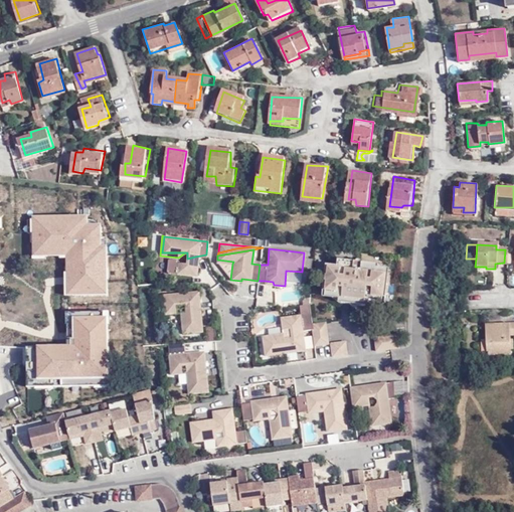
[(205,258),(206,254),(195,257),(187,259),(176,262),(168,264),(151,269),(140,273),(168,266),(192,260),(197,259),(205,258)]
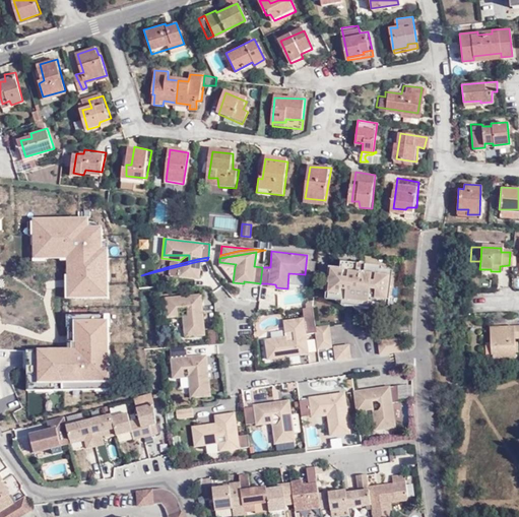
[(198,278),(199,261),(194,262),(170,268),(169,275),(198,278)]
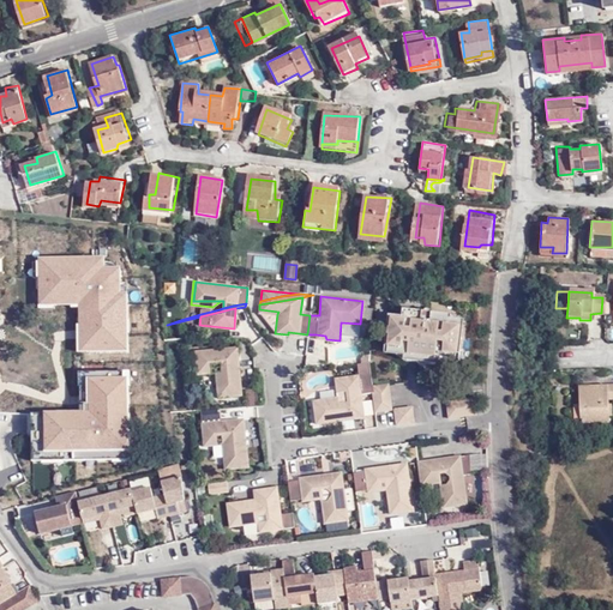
[(436,352),(458,354),(460,326),(450,326),(451,314),(402,309),(402,319),(401,322),(404,322),(403,330),(389,328),(385,346),(408,348),(408,354),(436,357),(436,352)]
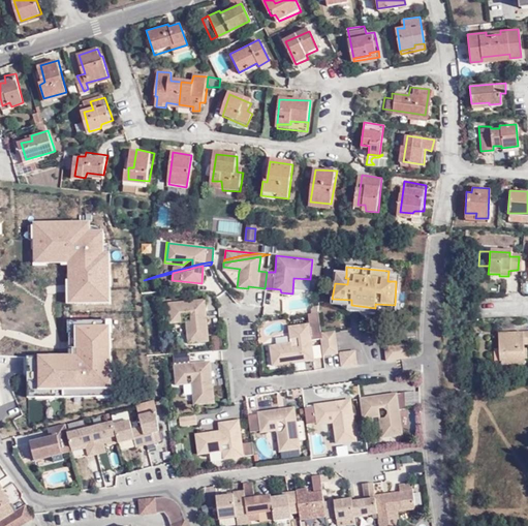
[(345,278),(346,275),(337,275),(335,283),(347,284),(348,278),(345,278)]
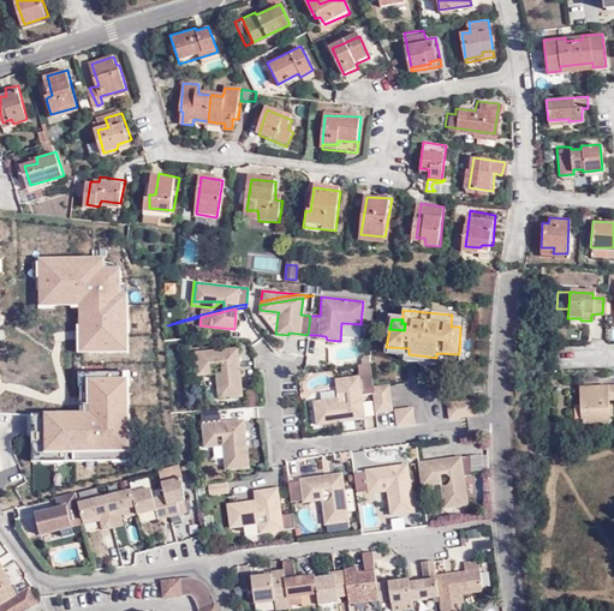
[(459,361),(459,354),(436,353),(436,358),(409,354),(409,348),(386,347),(385,352),(392,352),(393,354),(397,354),(401,360),(417,363),(418,366),(423,365),(425,364),(441,364),(448,360),(459,361)]
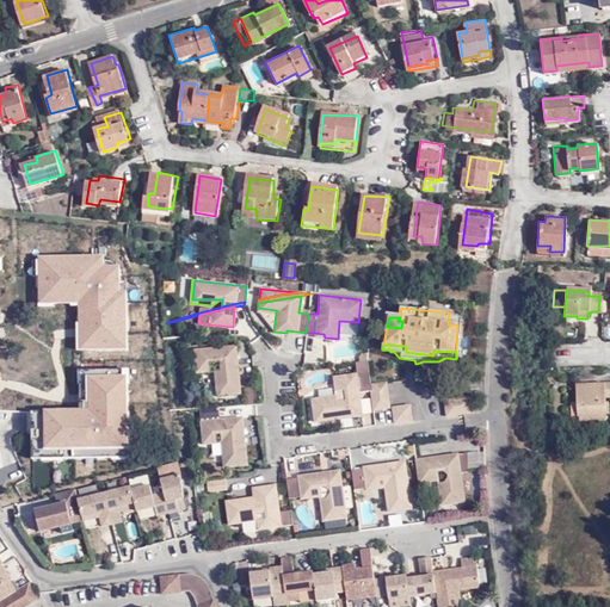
[(232,351),(227,346),(193,348),(196,372),(209,371),(209,361),(220,361),(220,369),(216,370),(216,390),(239,389),(236,350),(232,351)]
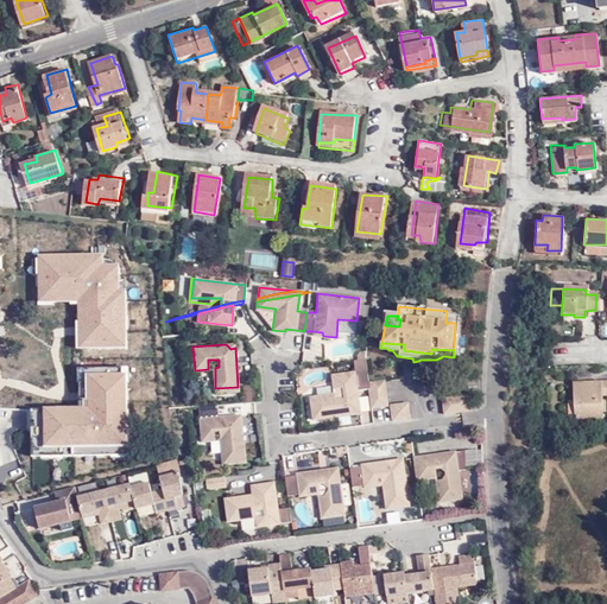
[(367,381),(366,367),(330,372),(333,390),(309,394),(311,415),(359,409),(355,387),(368,385),(367,381)]
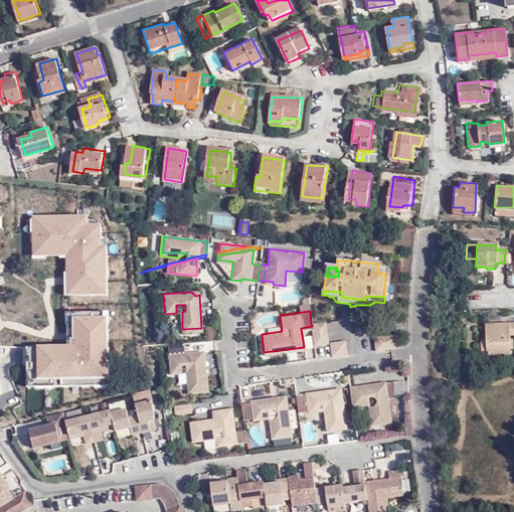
[(513,335),(513,334),(513,320),(485,322),(486,352),(510,351),(509,332),(513,332),(513,335)]
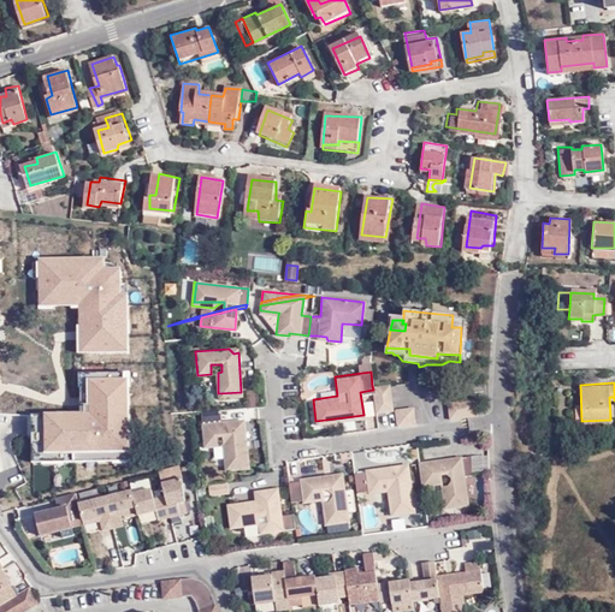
[(373,390),(376,411),(391,410),(388,385),(372,386),(373,390)]
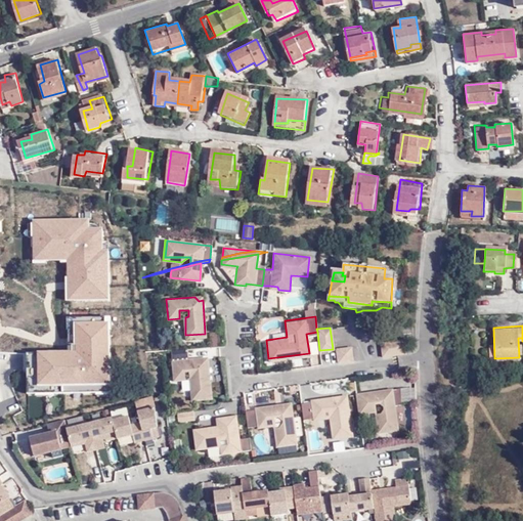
[(219,346),(217,330),(209,331),(211,347),(219,346)]
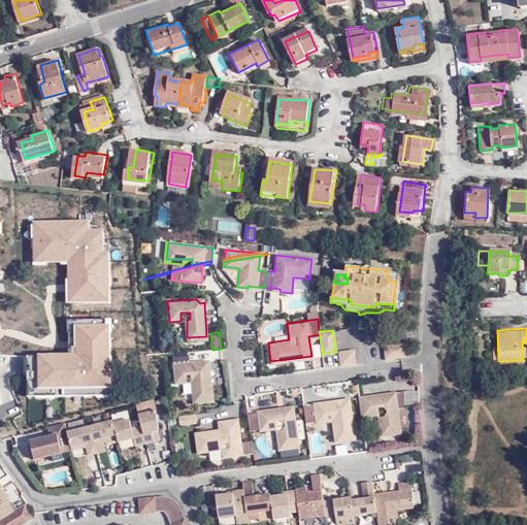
[(339,365),(354,363),(352,350),(337,352),(339,365)]
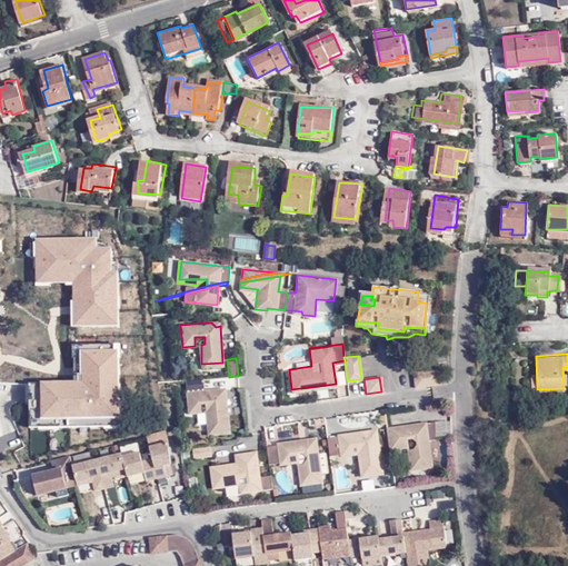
[(203,379),(185,380),(188,413),(200,413),(200,403),(205,404),(209,404),(209,415),(215,415),(211,434),(229,433),(226,394),(218,389),(203,390),(203,379)]
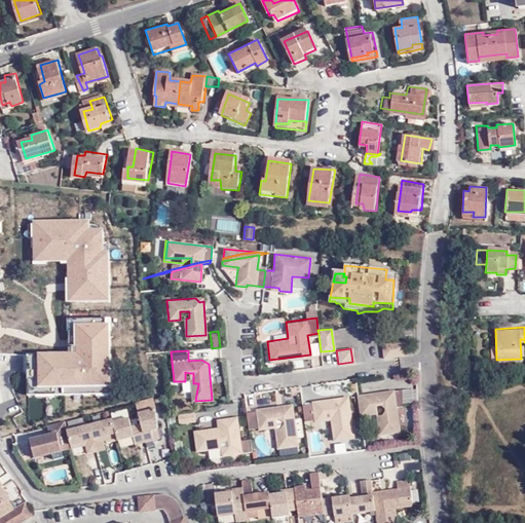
[(193,373),(189,373),(192,402),(195,401),(198,383),(193,383),(193,373)]
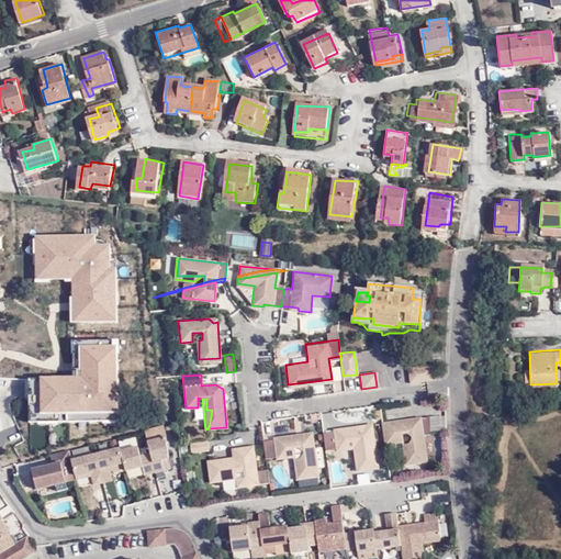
[(403,420),(381,423),(384,444),(402,442),(402,433),(406,433),(410,436),(411,438),(407,444),(403,444),(404,459),(425,457),(422,435),(429,434),(428,416),(408,420),(408,424),(403,424),(403,420)]
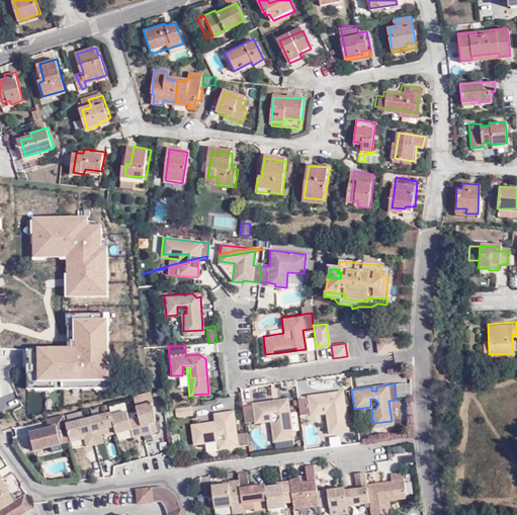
[(297,399),(299,414),(309,414),(309,415),(320,413),(320,405),(324,405),(327,405),(328,428),(347,426),(342,391),(337,392),(337,396),(332,396),(331,392),(307,396),(307,397),(297,399)]
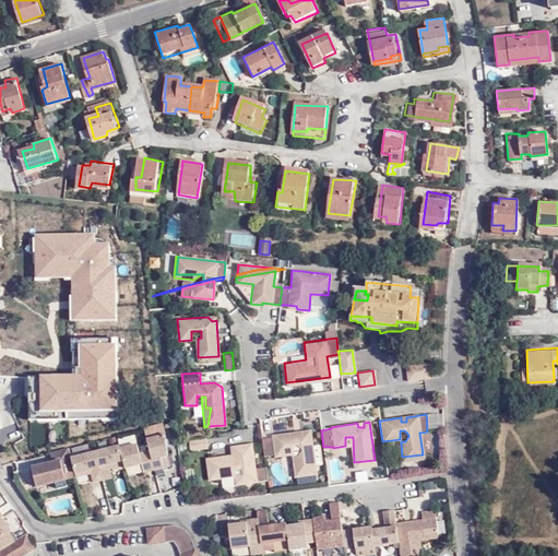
[(261,438),(263,456),(274,454),(274,456),(292,453),(291,446),(296,445),(300,448),(301,450),(297,456),(292,457),(294,471),(315,469),(310,430),(298,432),(298,437),(294,436),(294,433),(271,435),(272,437),(261,438)]
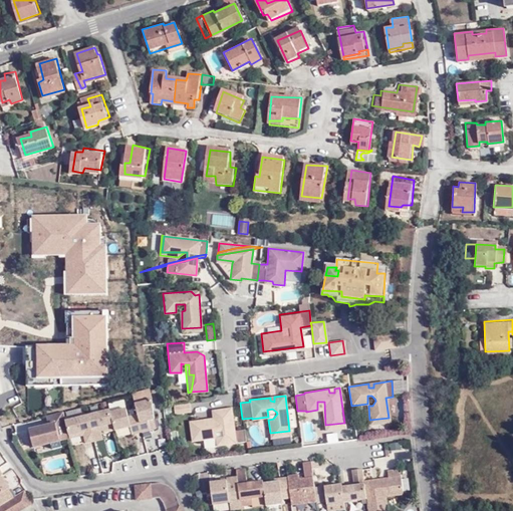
[(189,403),(173,405),(174,413),(190,411),(189,403)]
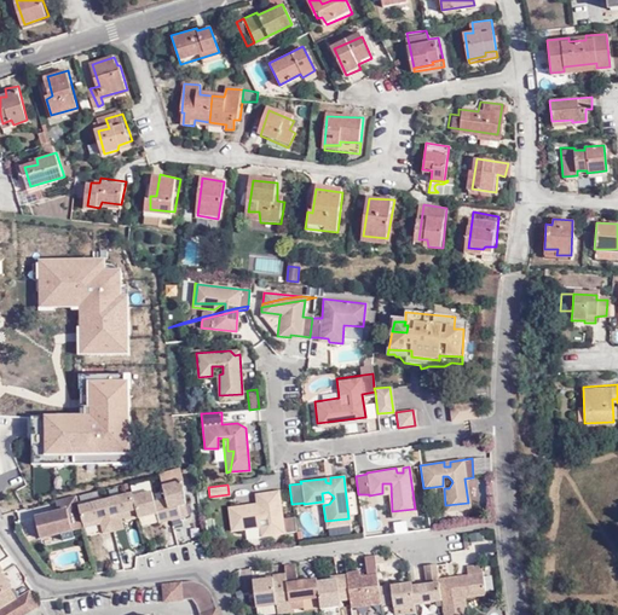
[(269,524),(270,534),(284,532),(278,491),(261,493),(261,499),(255,500),(255,503),(235,506),(237,529),(260,526),(269,524)]
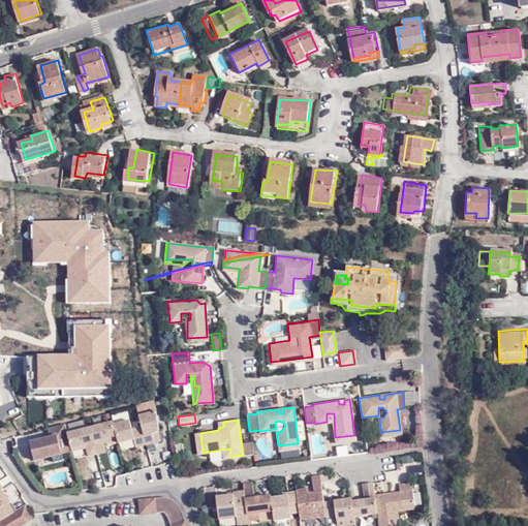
[(222,458),(230,457),(229,449),(222,450),(222,458)]
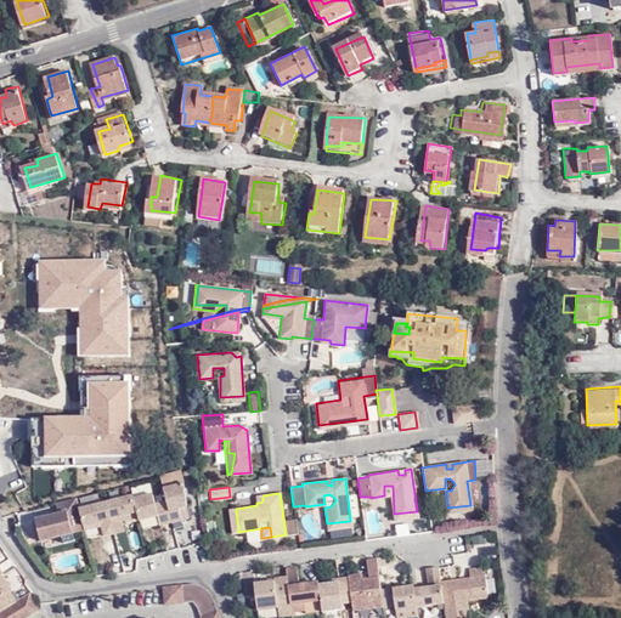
[(353,599),(354,608),(383,604),(377,555),(367,556),(370,576),(362,577),(361,571),(349,573),(349,574),(349,579),(353,599)]
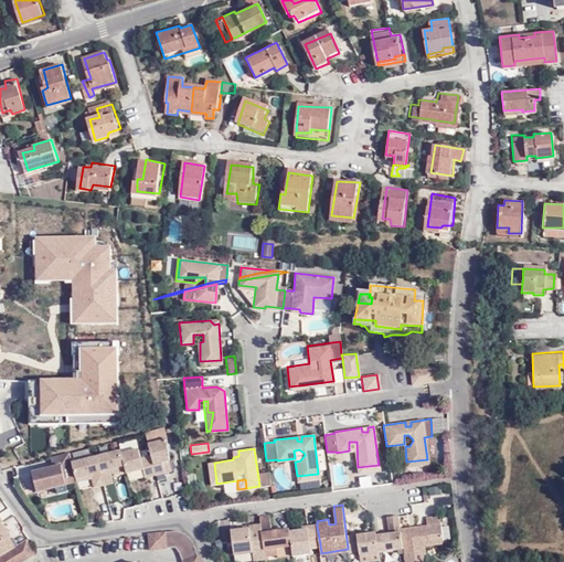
[(261,522),(265,554),(278,552),(277,547),(291,544),(289,529),(289,528),(277,529),(272,530),(272,527),(269,513),(259,516),(261,522)]
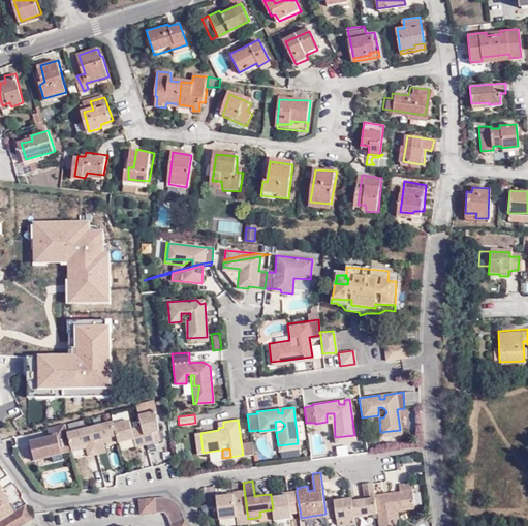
[(375,493),(379,525),(391,525),(400,525),(397,508),(415,505),(412,481),(400,482),(401,489),(375,493)]
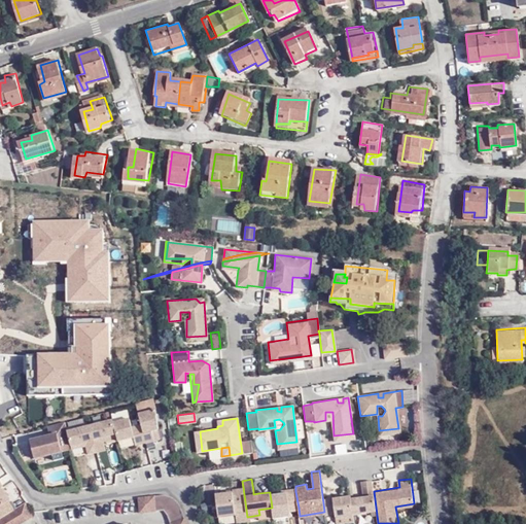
[(216,493),(218,513),(220,516),(236,514),(237,521),(248,520),(247,517),(243,487),(233,488),(233,491),(216,493)]
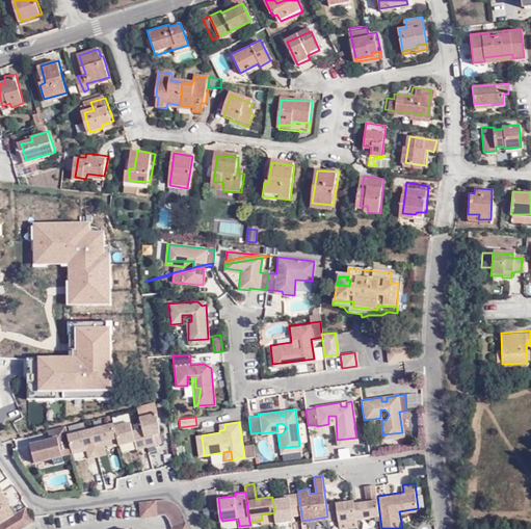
[(272,498),(274,512),(276,522),(293,520),(292,513),(301,512),(298,496),(290,498),(290,496),(280,497),(272,498)]
